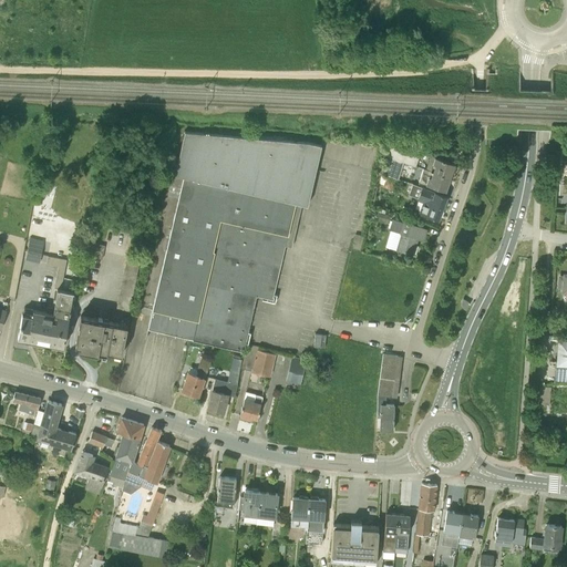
[(148,330),(189,340),(232,349),(230,353),(244,357),(245,351),(244,350),(245,343),(247,343),(248,343),(250,331),(248,331),(256,296),(272,299),(274,297),(266,295),(281,233),(288,235),(295,203),(307,205),(321,144),(310,141),(183,131),(173,175),(182,177),(148,330)]
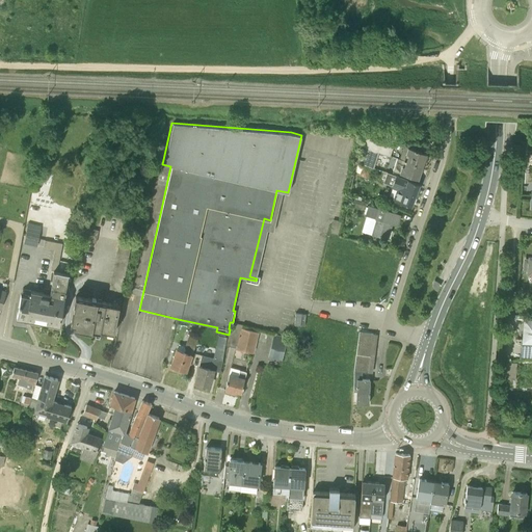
[(362,147),(377,152),(390,156),(398,133),(365,131),(361,145),(363,147),(362,147)]
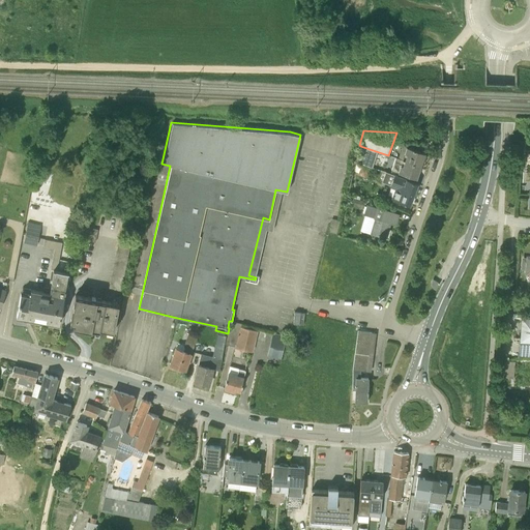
[(359,164),(360,163),(371,167),(376,151),(360,146),(356,163),(359,164)]
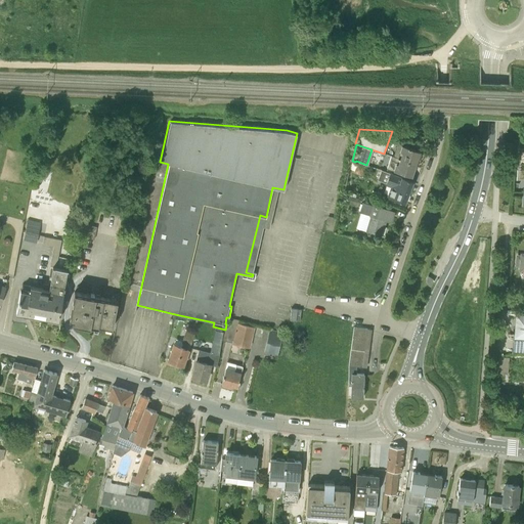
[(398,144),(393,157),(416,165),(420,151),(398,144)]
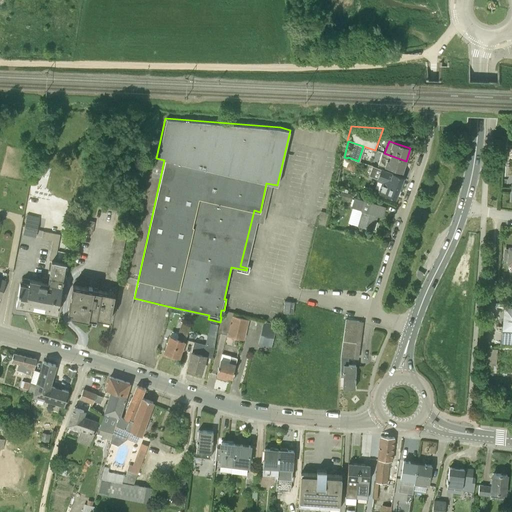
[(406,161),(384,153),(382,152),(378,164),(402,172),(406,161)]
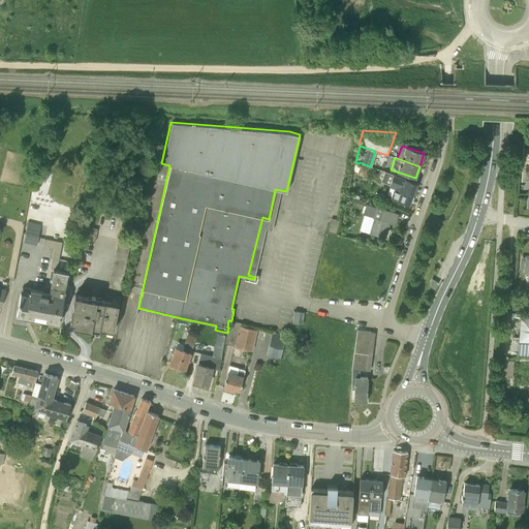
[(370,166),(360,162),(359,163),(355,175),(366,178),(370,167),(370,166)]
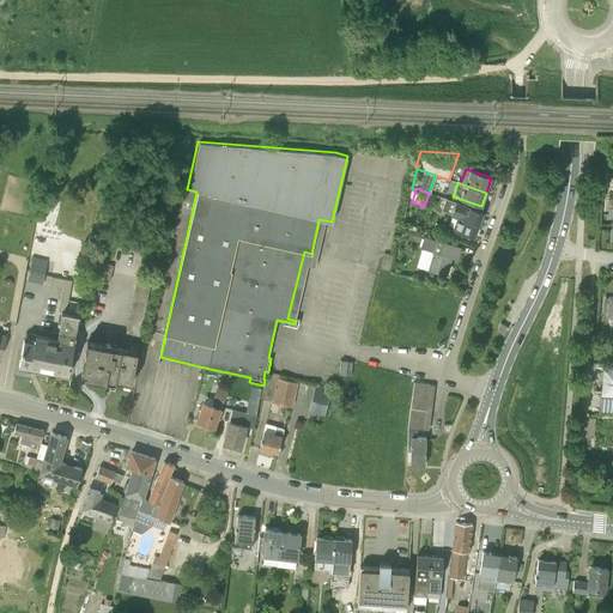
[(456,230),(473,237),(483,212),(445,199),(442,211),(460,218),(456,230)]
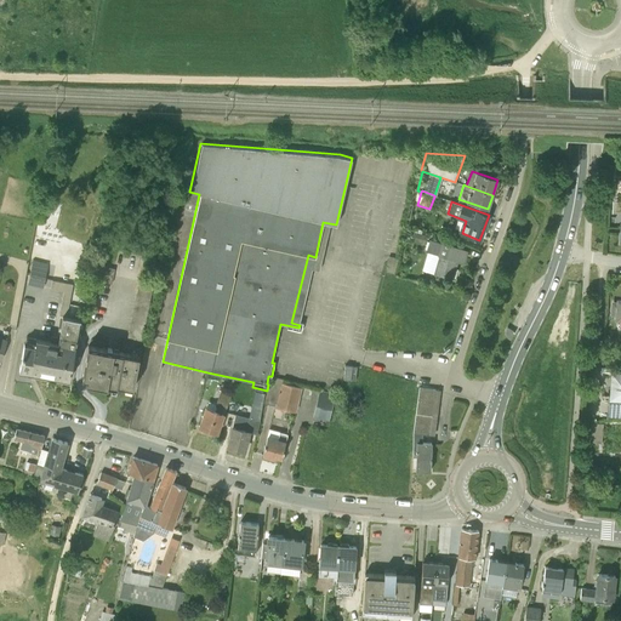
[(38,209),(35,220),(46,221),(49,211),(38,209)]
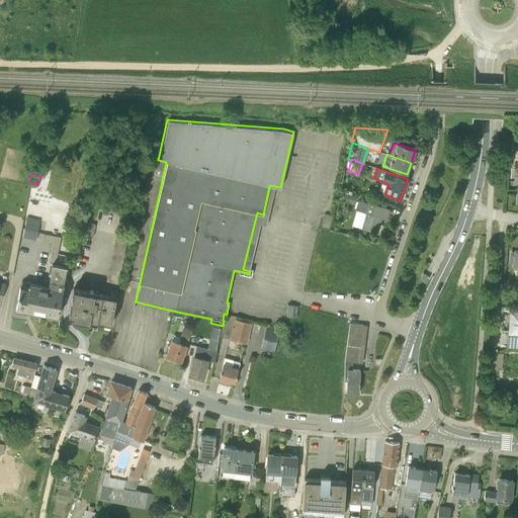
[(343,201),(352,203),(354,196),(345,193),(343,201)]
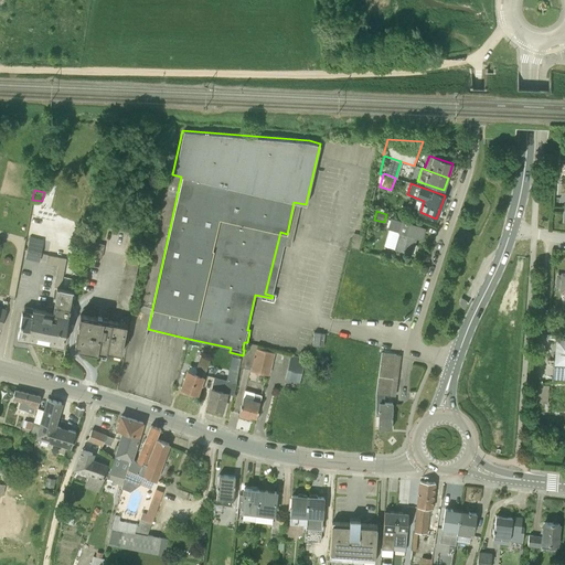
[(394,248),(412,253),(415,243),(413,242),(414,236),(422,238),(425,227),(401,221),(391,219),(387,228),(398,232),(397,232),(398,233),(394,248)]
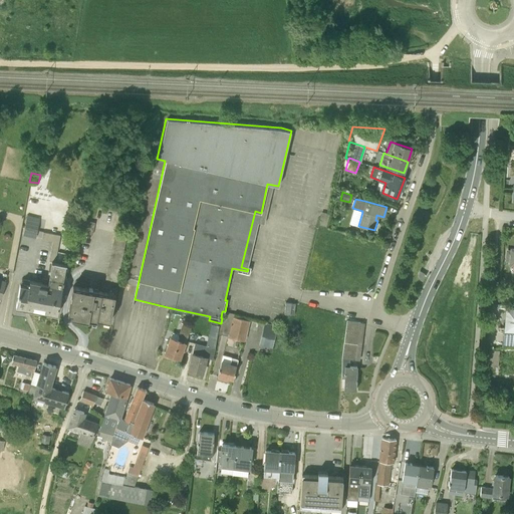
[(326,226),(329,214),(321,212),(318,224),(326,226)]
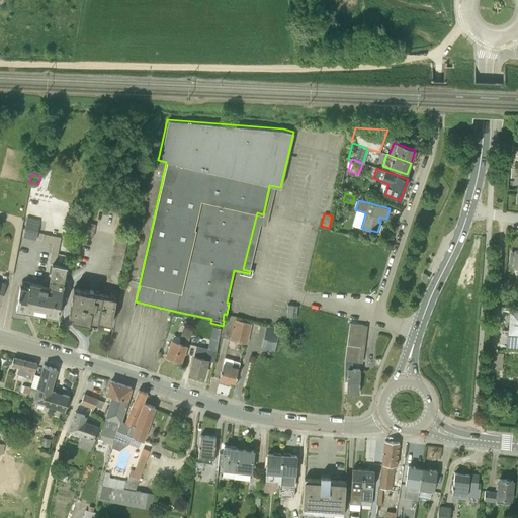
[(35,240),(39,221),(27,218),(23,238),(35,240)]
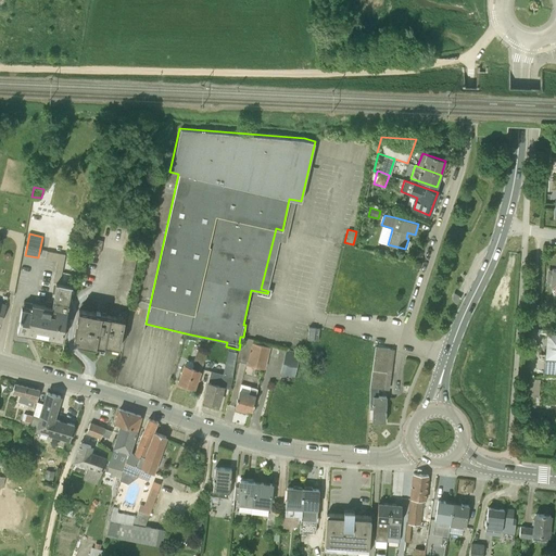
[(103,240),(90,238),(87,252),(100,254),(103,240)]
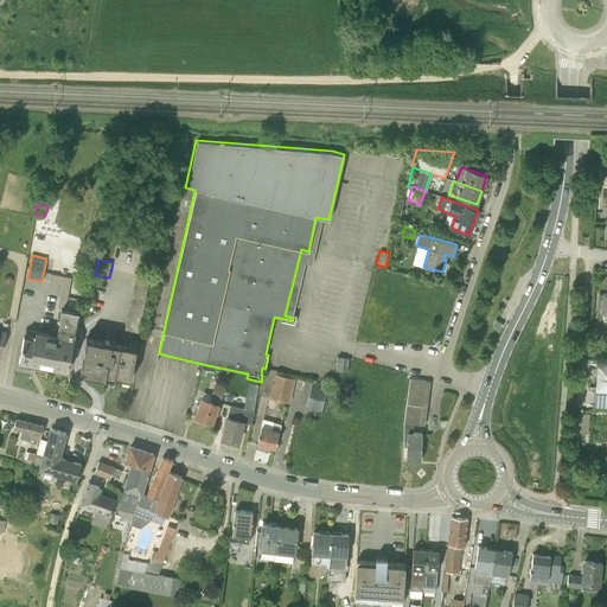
[(58,308),(62,310),(65,310),(66,302),(71,278),(51,273),(49,282),(62,285),(58,308)]
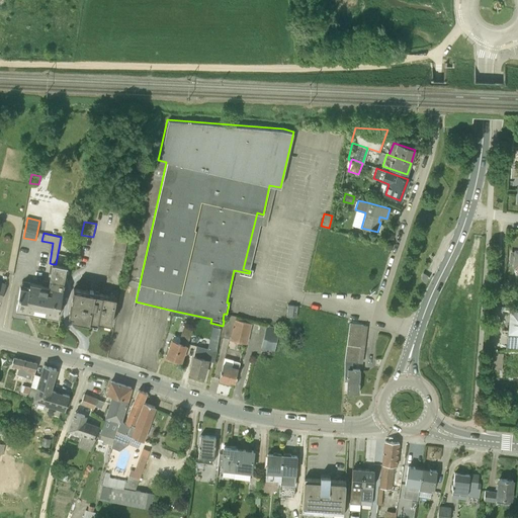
[(44,280),(42,284),(21,280),(16,309),(18,309),(18,311),(23,312),(23,310),(25,311),(26,309),(58,315),(57,316),(58,317),(63,288),(67,266),(56,264),(53,264),(50,281),(44,280)]
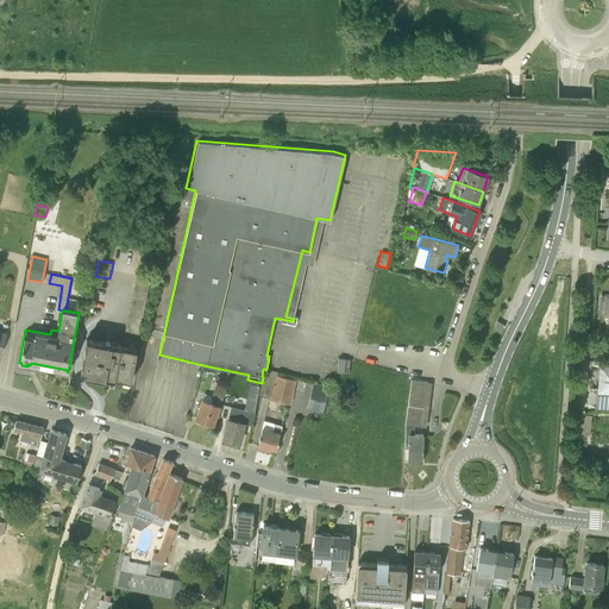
[(504,328),(501,321),(497,320),(495,325),(495,327),(496,331),(500,334),(501,336),(504,328)]
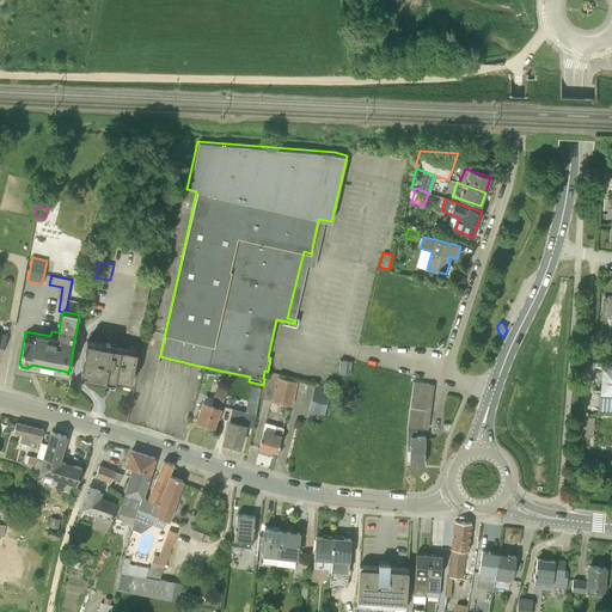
[(86,367),(85,377),(105,381),(106,378),(132,383),(139,353),(87,342),(81,366),(86,367)]
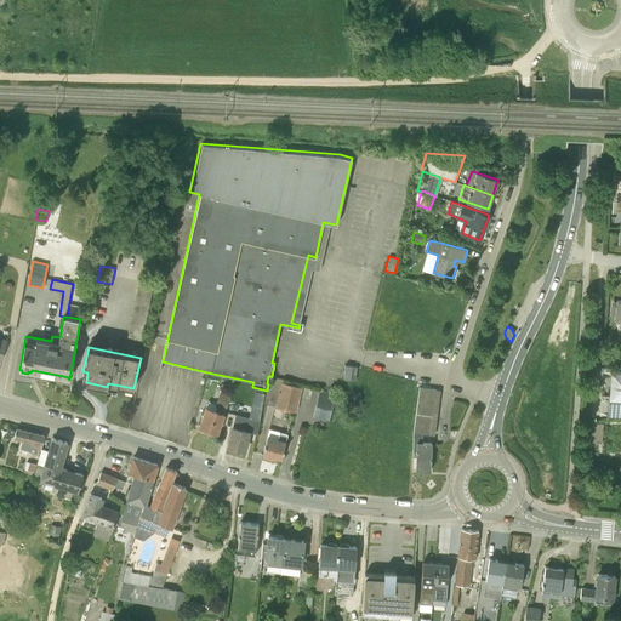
[(345,365),(343,379),(355,380),(357,366),(345,365)]
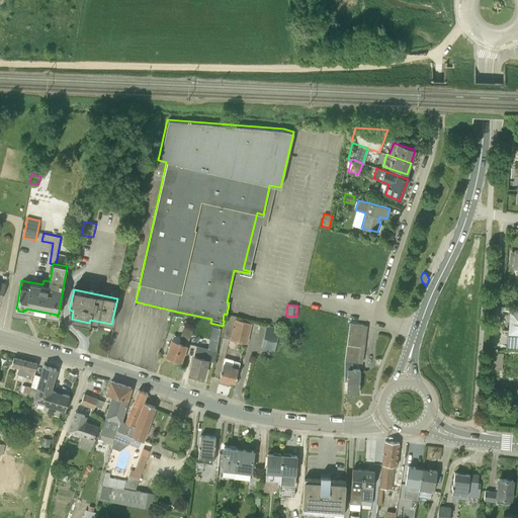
[(517,309),(509,309),(508,333),(517,333),(517,309)]
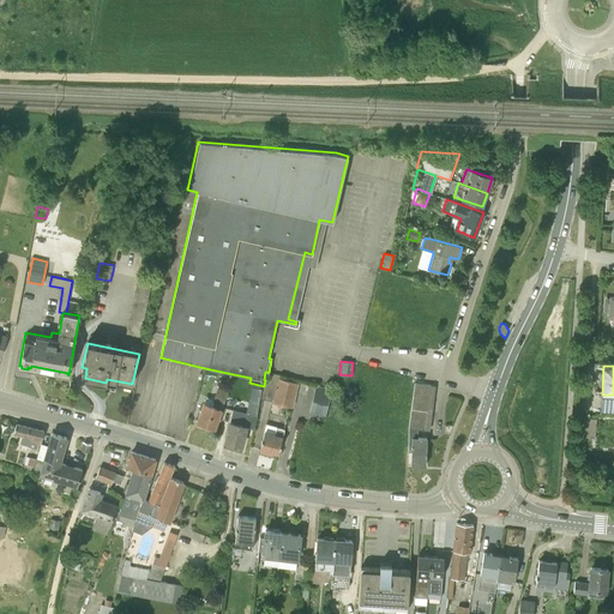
[(280,379),(280,374),(269,372),(268,372),(265,372),(264,379),(265,380),(264,386),(260,398),(292,405),(298,383),(280,379)]
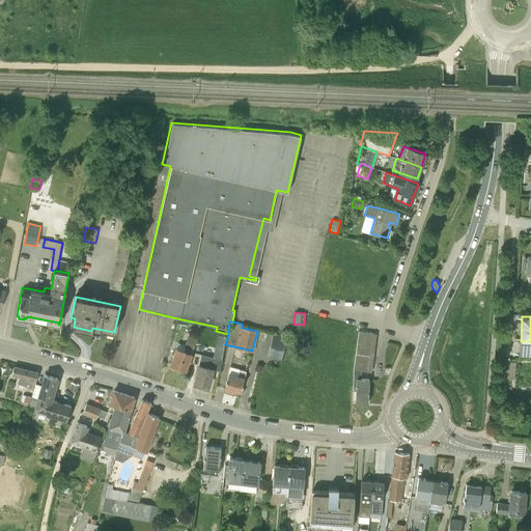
[(356,391),(356,401),(367,402),(368,380),(356,379),(357,369),(367,370),(372,333),(358,331),(353,371),(353,391),(356,391)]
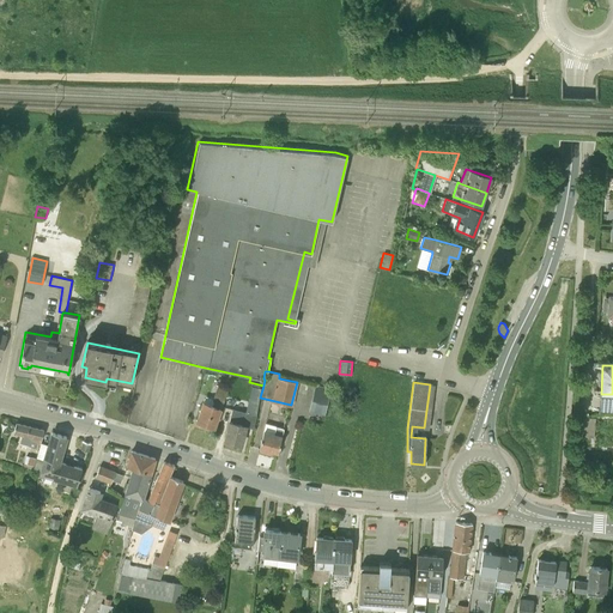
[(196,420),(214,426),(228,387),(218,384),(213,400),(214,401),(213,407),(204,404),(196,420)]
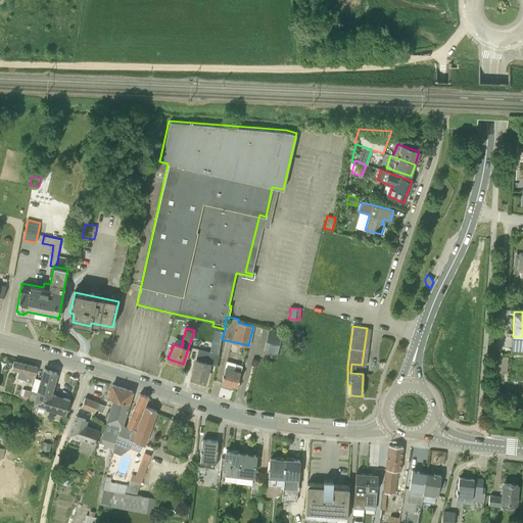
[(264,349),(277,352),(281,333),(269,330),(264,349)]
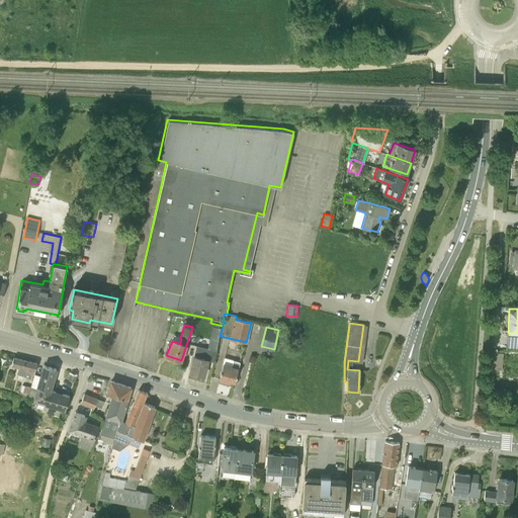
[(196,346),(189,372),(203,375),(207,360),(214,362),(220,341),(210,339),(208,349),(196,346)]
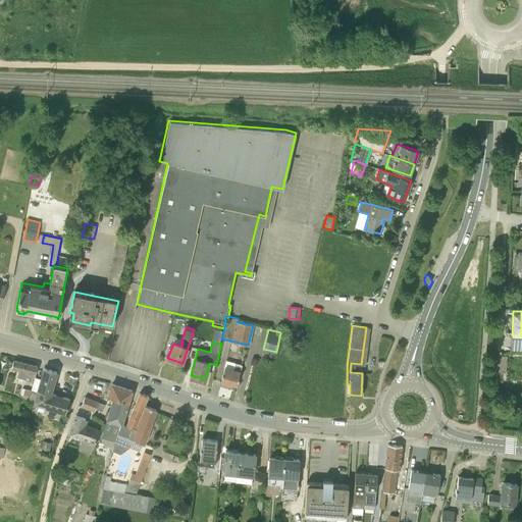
[(37,366),(13,360),(11,369),(18,371),(16,378),(31,381),(32,376),(35,377),(37,366)]
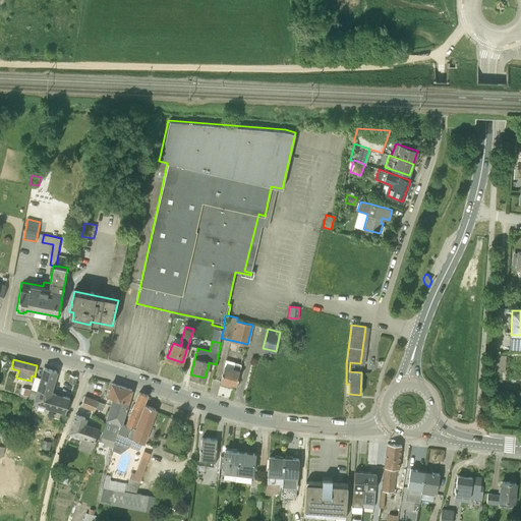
[(226,360),(220,382),(230,384),(230,383),(236,384),(237,380),(238,378),(241,363),(226,360)]
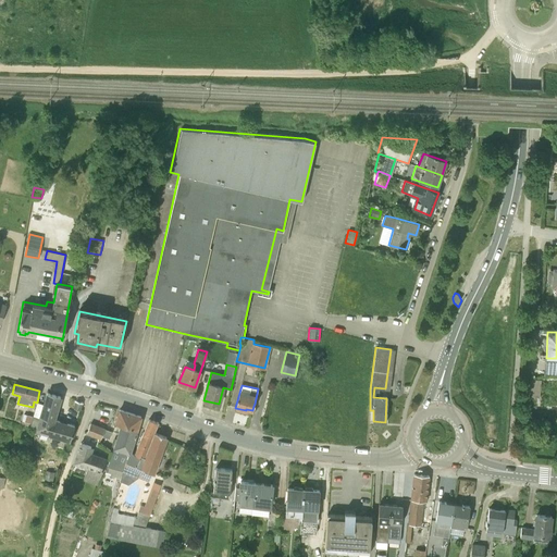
[(47,393),(40,418),(37,417),(34,428),(36,429),(36,430),(70,441),(74,425),(53,419),(60,396),(47,393)]
